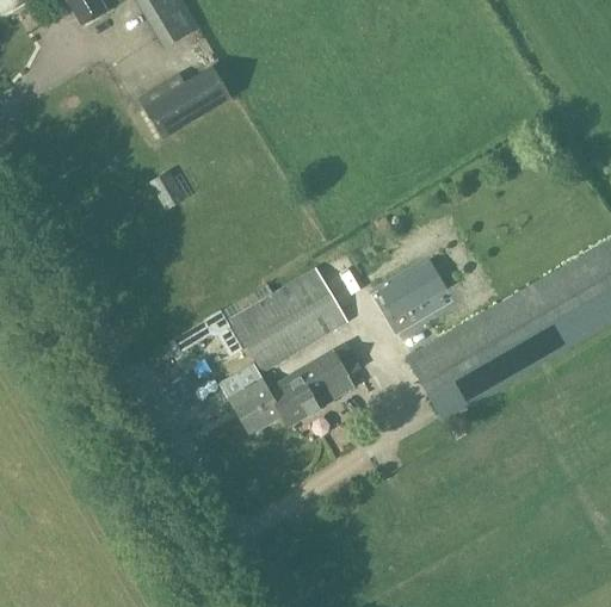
[(2,0),(7,10),(22,0),(2,0)]
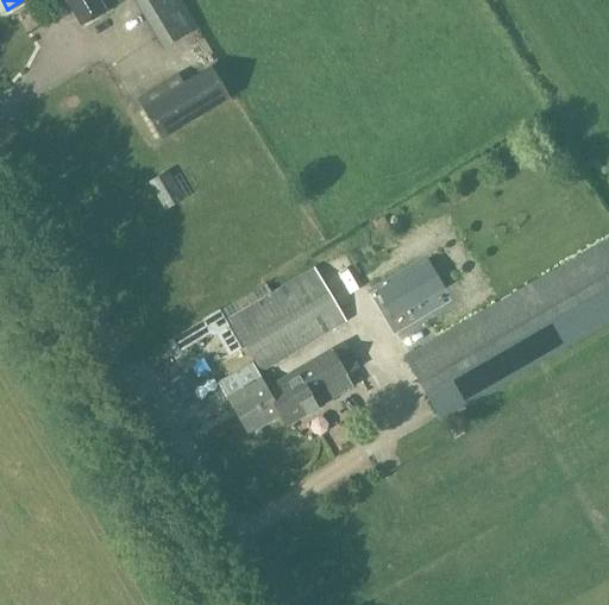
[(108,8),(102,0),(67,0),(82,24),(108,8)]
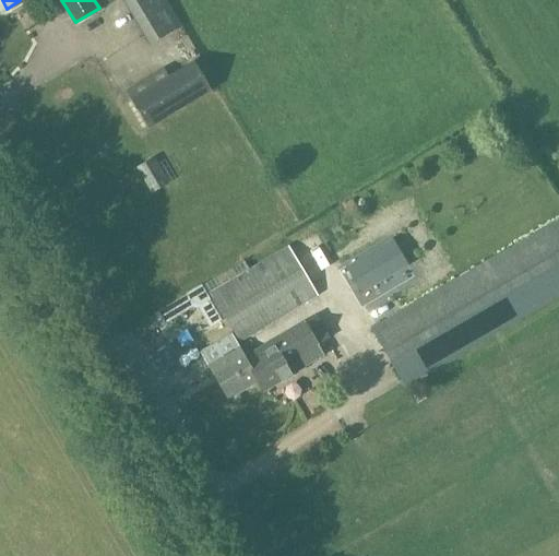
[(177,27),(161,0),(126,0),(151,43),(177,27)]
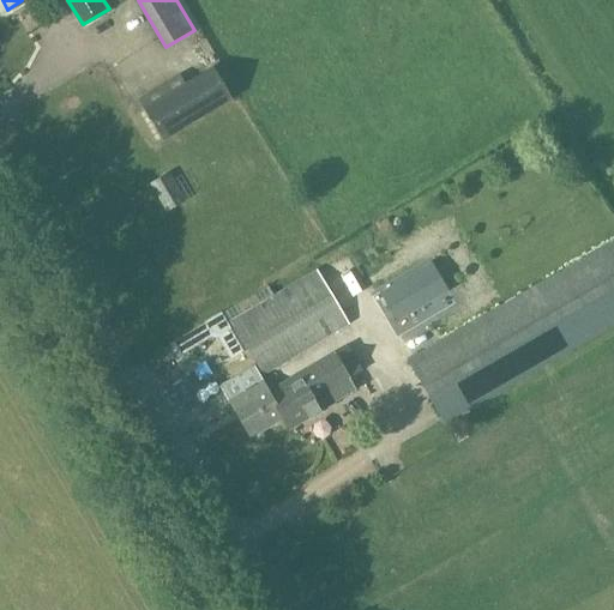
[(139,98),(145,107),(166,139),(235,97),(215,65),(186,83),(180,73),(139,98)]
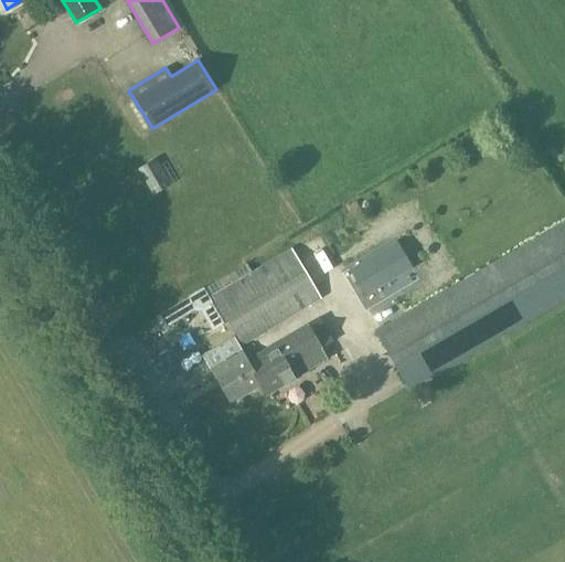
[(140,168),(155,193),(179,179),(169,160),(161,165),(158,158),(140,168)]
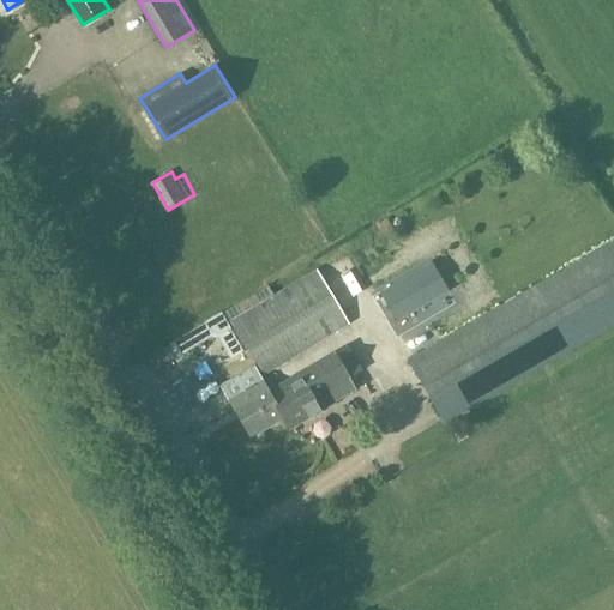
[(613,239),(408,358),(445,423),(613,325),(613,239)]
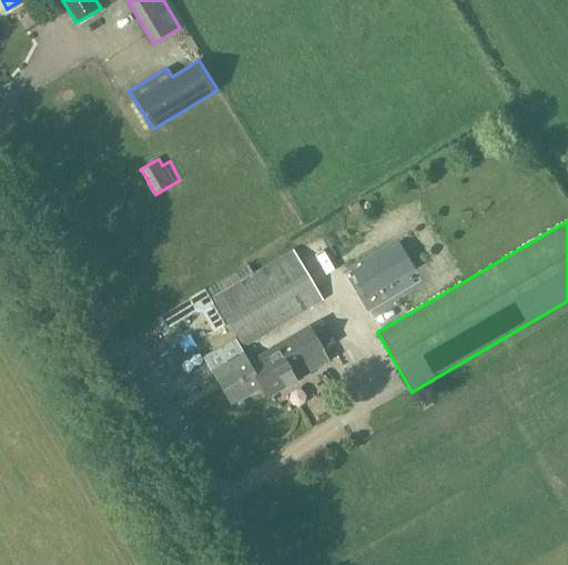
[(352,268),(368,294),(414,268),(398,241),(352,268)]
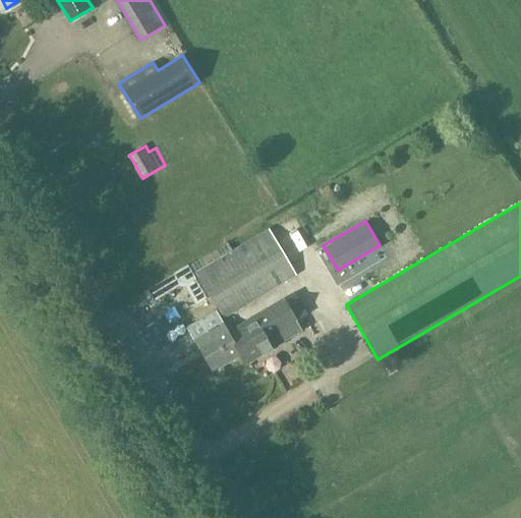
[(232,248),(197,269),(200,275),(212,294),(213,294),(224,313),(295,271),(269,226),(232,248)]
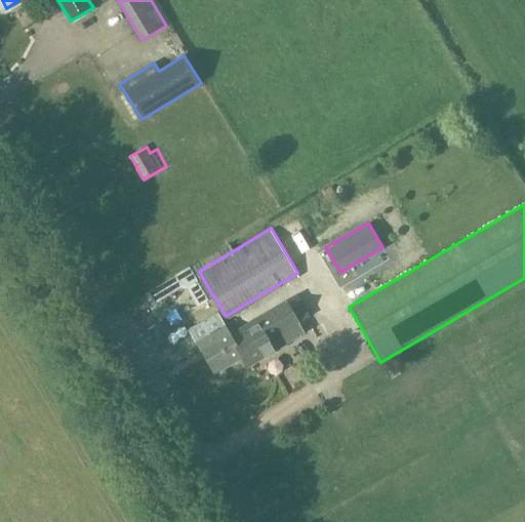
[(202,277),(199,271),(234,250),(229,243),(189,267),(208,299),(213,296),(202,277)]
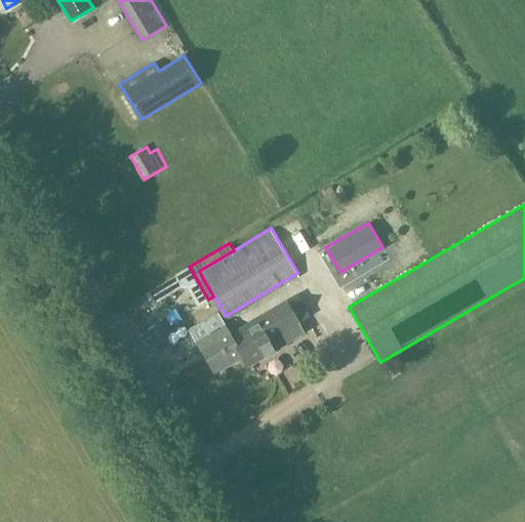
[(152,304),(180,286),(188,288),(198,306),(208,299),(189,267),(145,292),(152,304)]
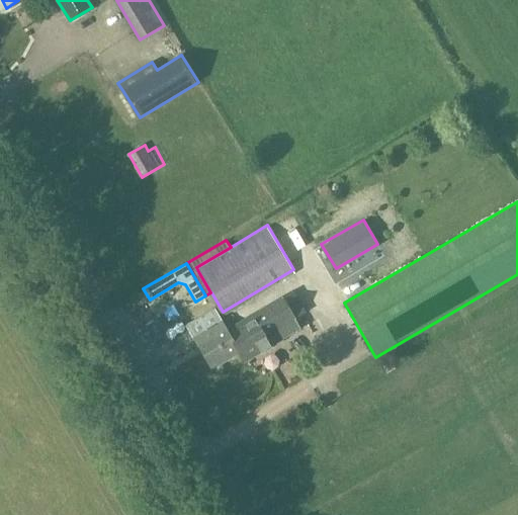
[(293,289),(283,295),(295,316),(306,310),(293,289)]
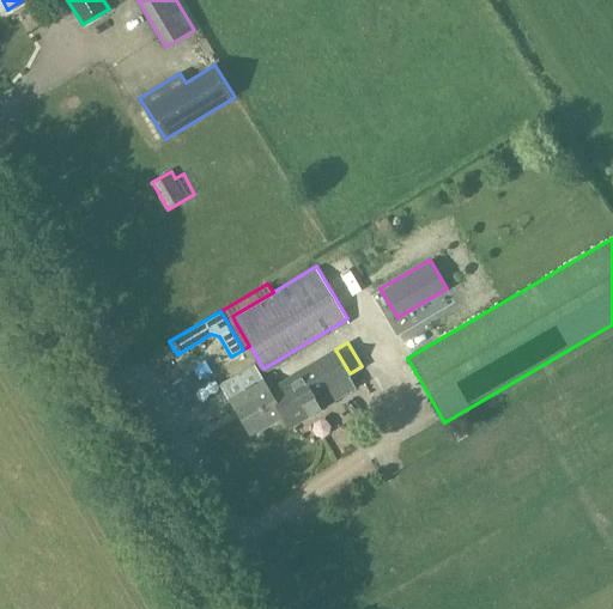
[(269,388),(263,378),(230,397),(250,431),(283,413),(289,422),(309,410),(311,413),(313,413),(310,410),(319,406),(320,408),(321,408),(320,405),(354,384),(347,373),(350,373),(335,349),(269,388)]
